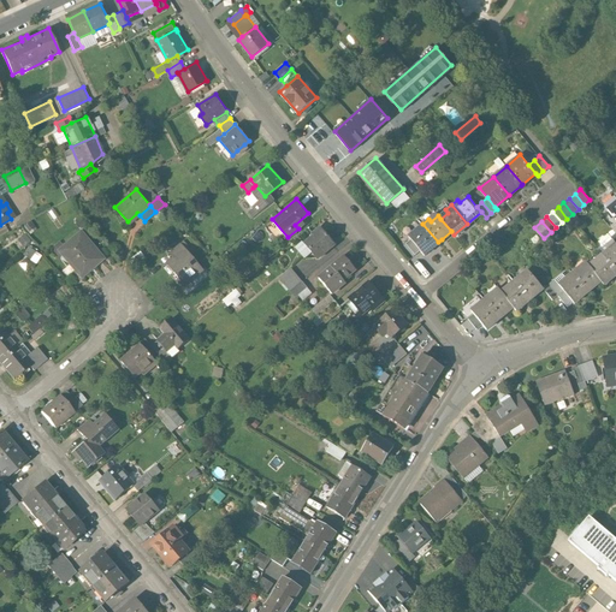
[(438,242),(422,224),(416,229),(419,231),(410,237),(420,249),(424,254),(438,242)]
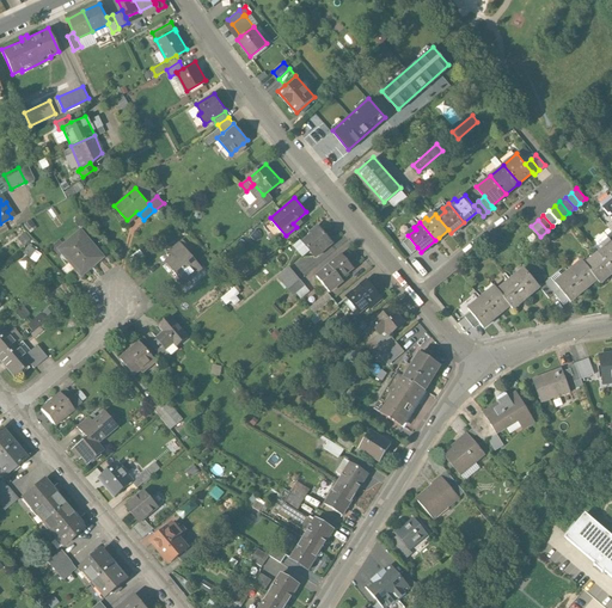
[(332,243),(317,225),(311,231),(312,233),(303,241),(316,256),(332,243)]
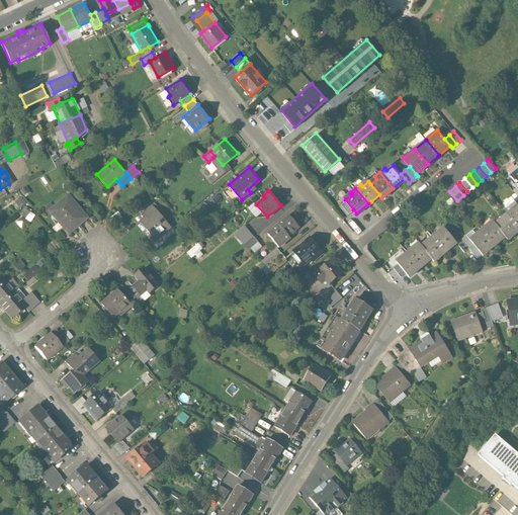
[(67,193),(49,209),(55,216),(54,216),(68,233),(76,227),(75,227),(86,218),(73,201),(73,200),(67,193)]
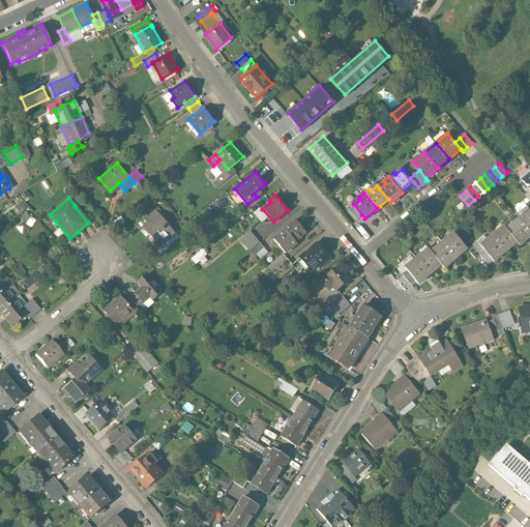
[(361,214),(353,204),(349,208),(357,217),(361,214)]
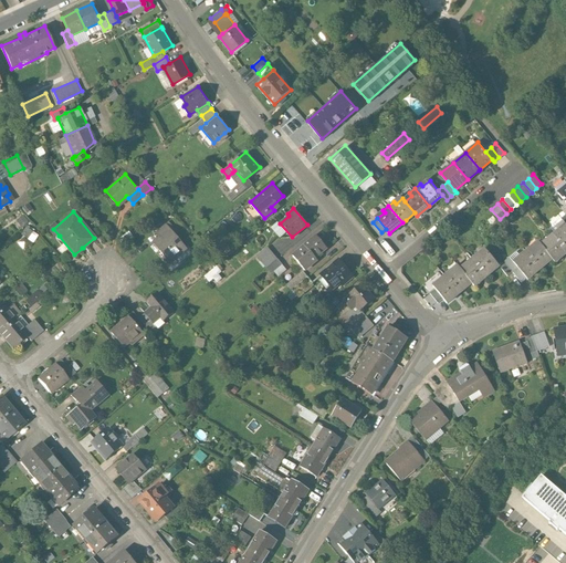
[(187,247),(166,222),(155,232),(161,240),(156,244),(169,261),(187,247)]
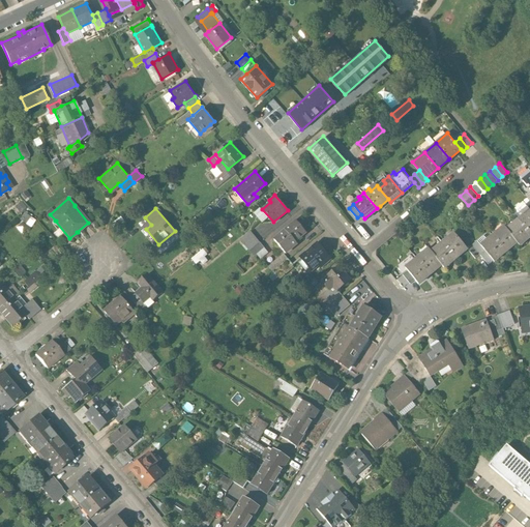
[(529,211),(525,216),(523,214),(518,218),(529,233),(529,211)]
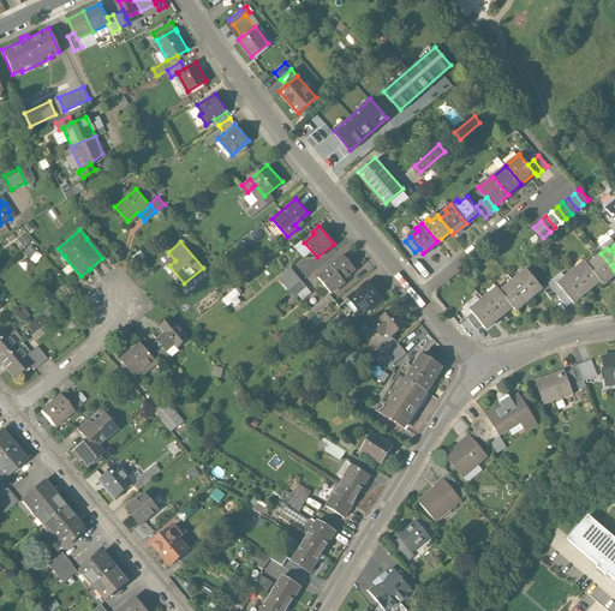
[(614,273),(614,270),(601,253),(595,258),(597,261),(590,267),(599,280),(603,283),(614,273)]
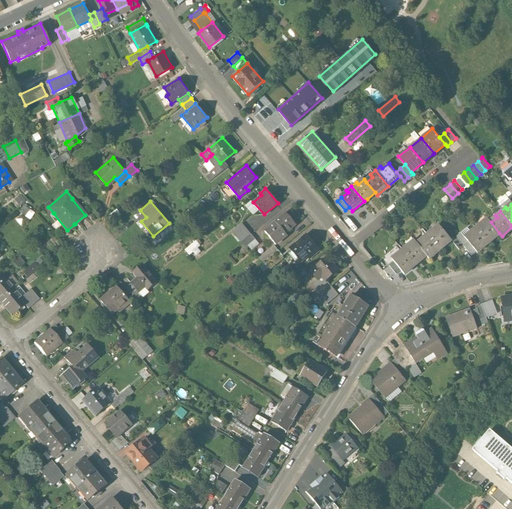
[(286,212),(265,230),(276,243),(287,234),(285,232),(295,223),(286,212)]
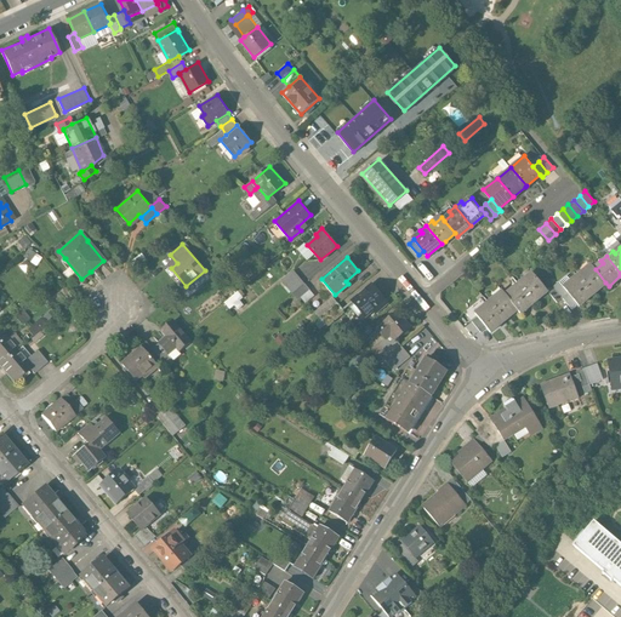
[(596,269),(592,266),(585,272),(584,269),(577,274),(592,293),(605,283),(596,269)]
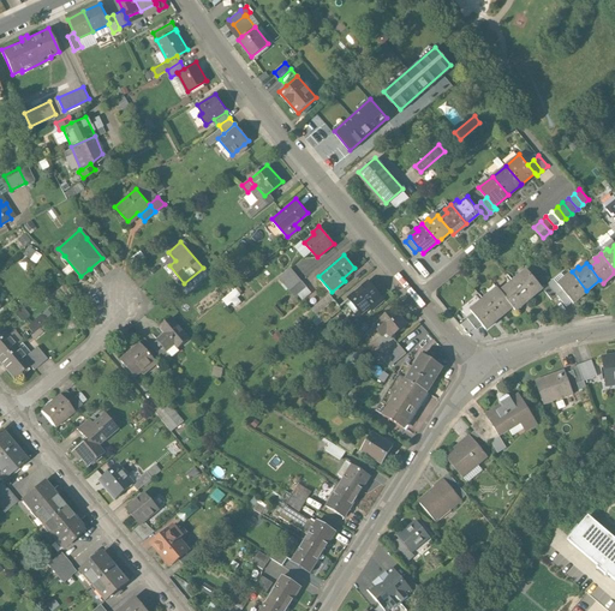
[(291,267),(279,276),(290,289),(302,279),(291,267)]
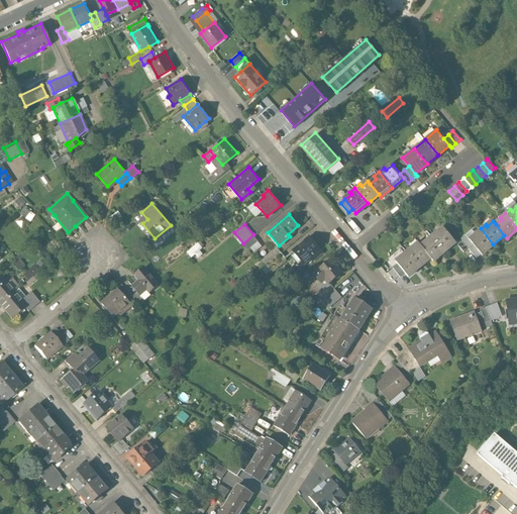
[(455,240),(444,227),(438,232),(437,230),(431,235),(444,250),(451,245),(455,241),(455,240)]
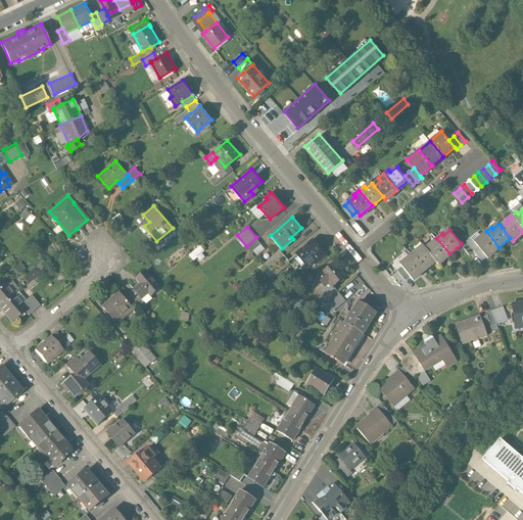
[(498,247),(486,231),(481,235),(480,236),(482,238),(476,243),(486,255),(487,256),(498,247)]
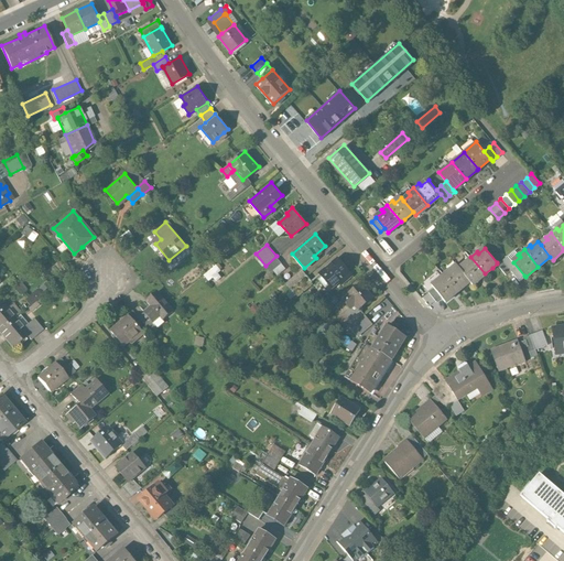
[(513,250),(508,255),(513,262),(520,257),(518,255),(519,254),(514,250),(513,250)]
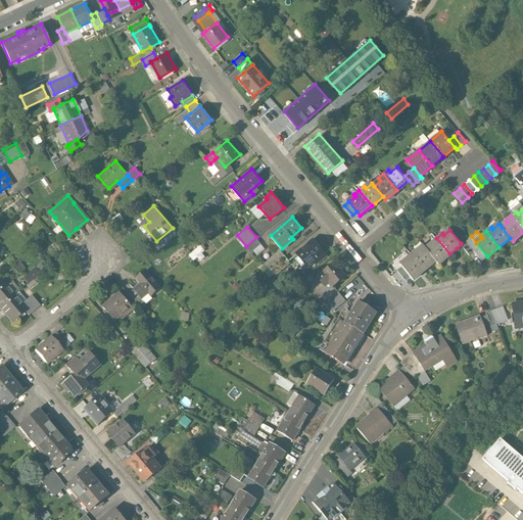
[(476,243),(471,236),(466,240),(474,249),(482,260),(486,255),(476,243)]
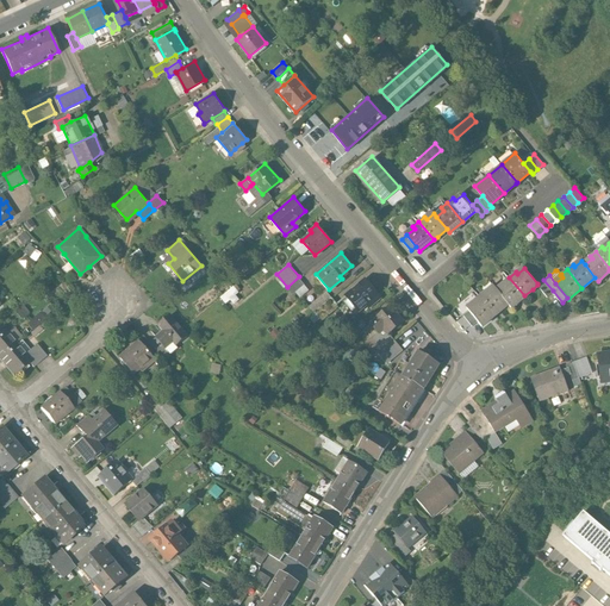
[(299,276),(287,287),(292,293),(304,283),(299,276)]
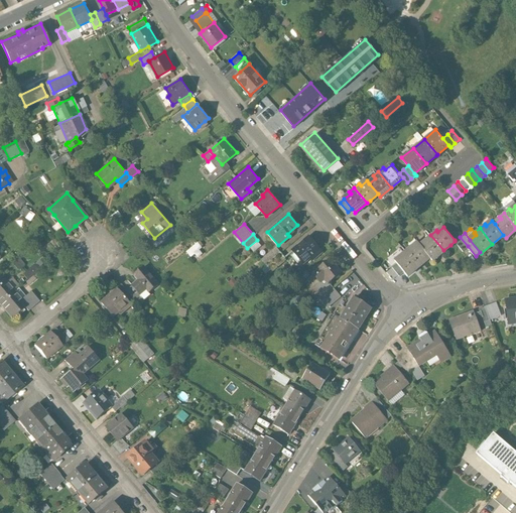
[(308,235),(292,249),(302,262),(310,256),(319,248),(308,235)]
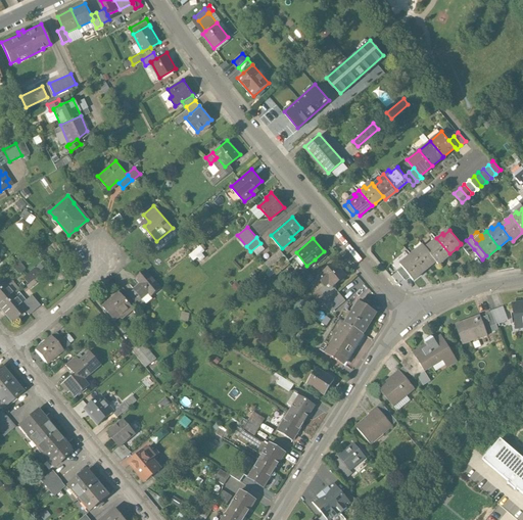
[(449,253),(436,238),(431,241),(433,244),(427,249),(435,260),(438,263),(449,253)]
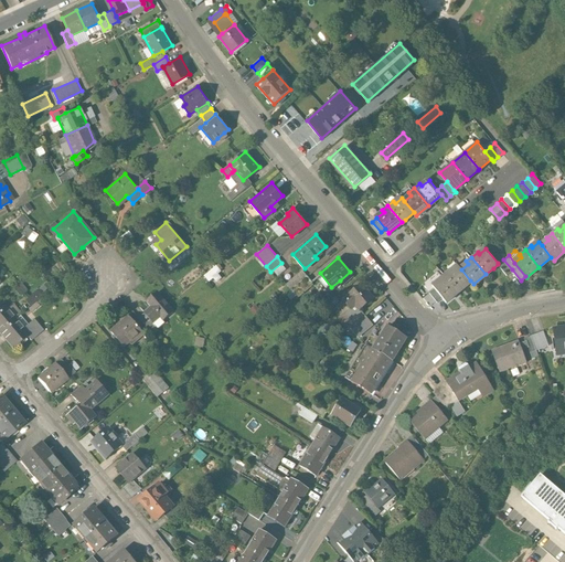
[(512,269),(503,260),(498,263),(498,264),(507,274),(512,269)]
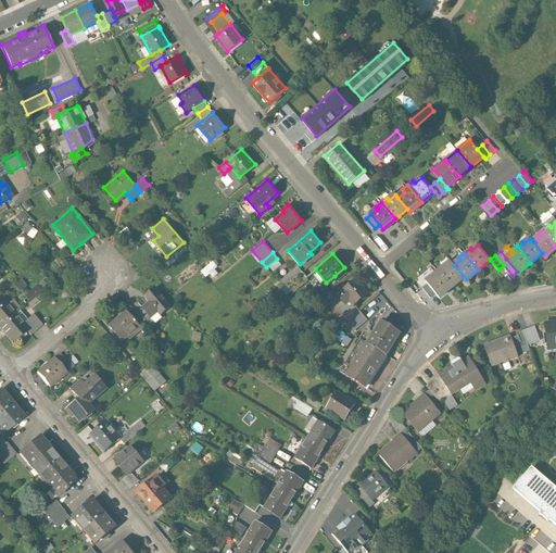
[(454,265),(451,261),(444,266),(442,264),(437,269),(451,286),(463,276),(454,265)]
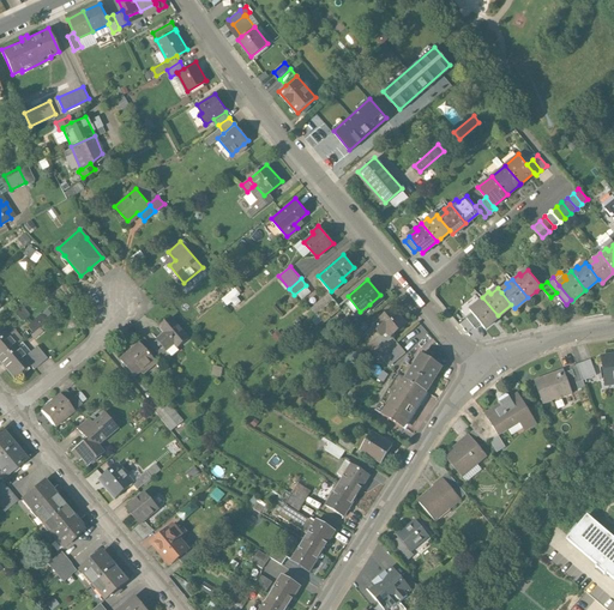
[(329,293),(311,307),(315,313),(333,299),(329,293)]
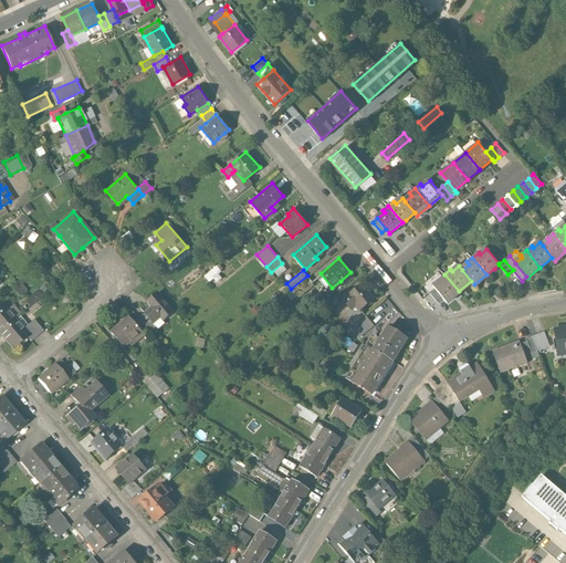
[(350,272),(341,281),(343,283),(353,275),(350,272)]
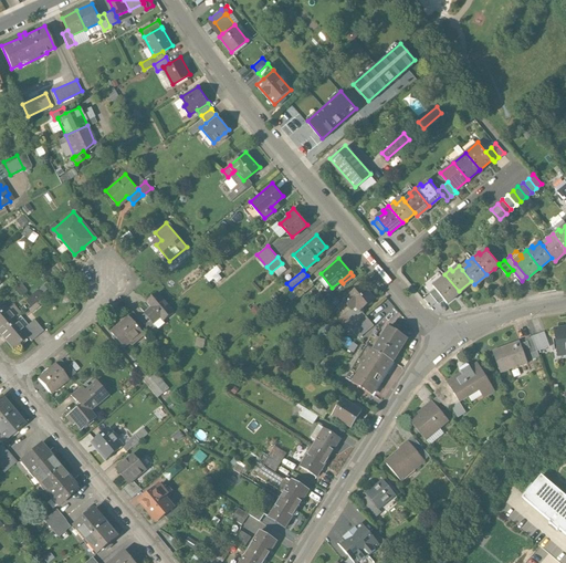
[(459,291),(444,274),(439,279),(441,281),(435,287),(443,298),(447,302),(459,291)]
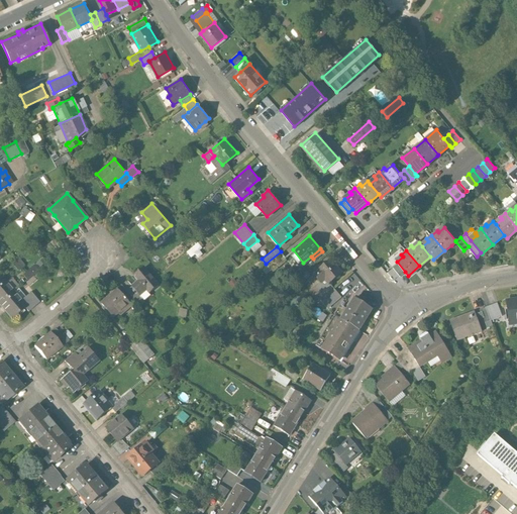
[(281,251),(266,264),(271,270),(286,257),(281,251)]
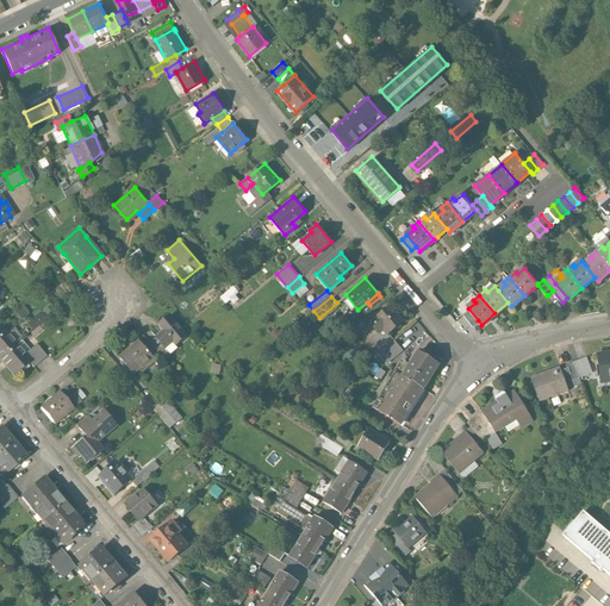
[(390,305),(369,322),(378,330),(362,343),(373,355),(393,337),(388,332),(403,320),(390,305)]
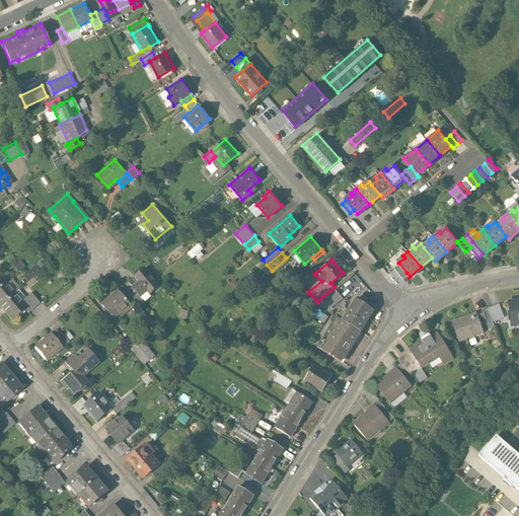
[(406,273),(398,263),(393,267),(401,277),(406,273)]
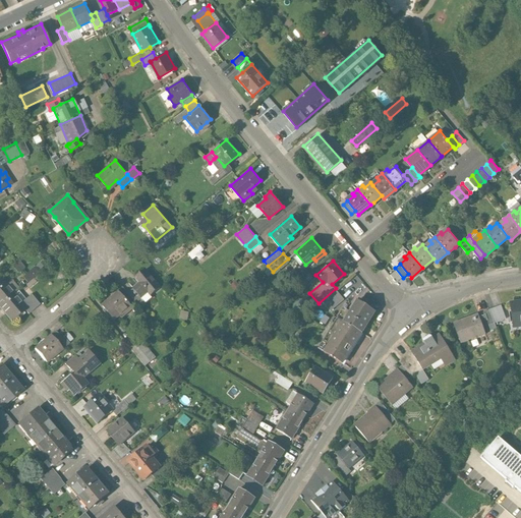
[(160,286),(146,268),(136,276),(140,281),(133,287),(141,296),(148,290),(151,294),(160,286)]
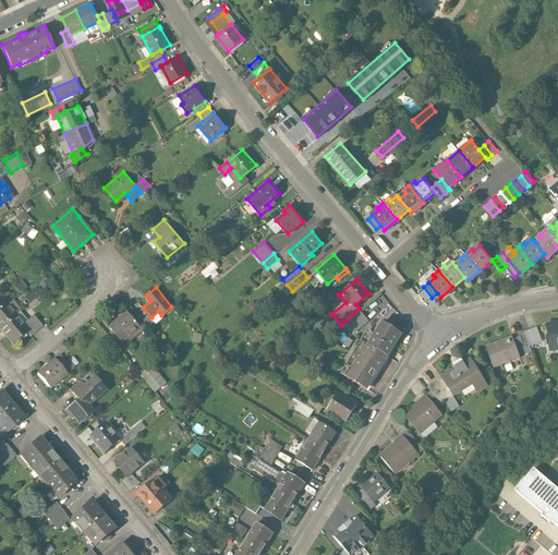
[(331,291),(320,299),(326,305),(336,297),(331,291)]
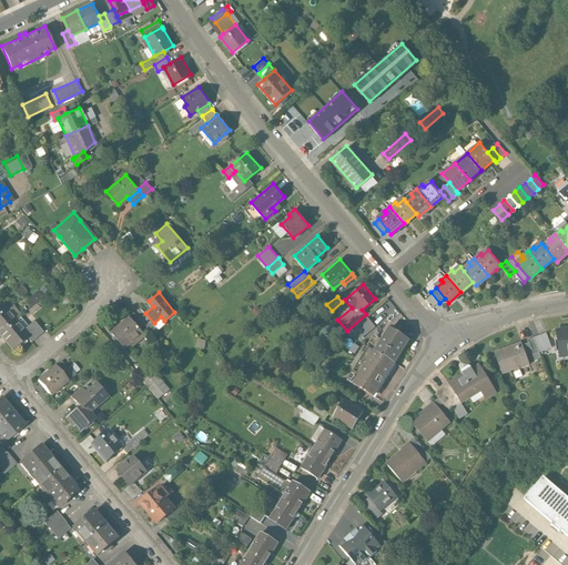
[(0,301),(0,332),(14,320),(6,310),(7,309),(0,301)]
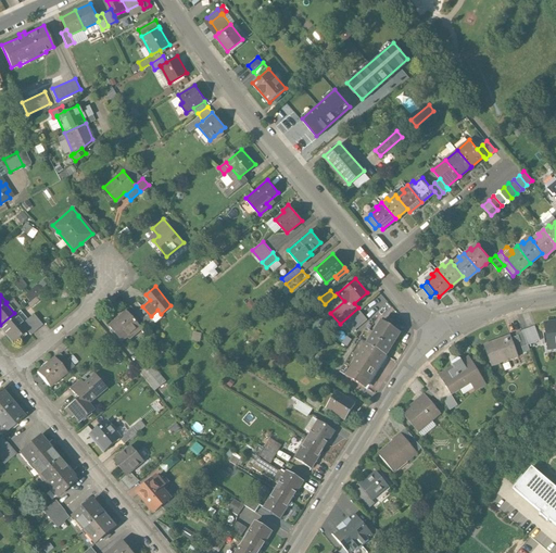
[(151,316),(142,306),(137,311),(148,324),(153,319),(151,316)]
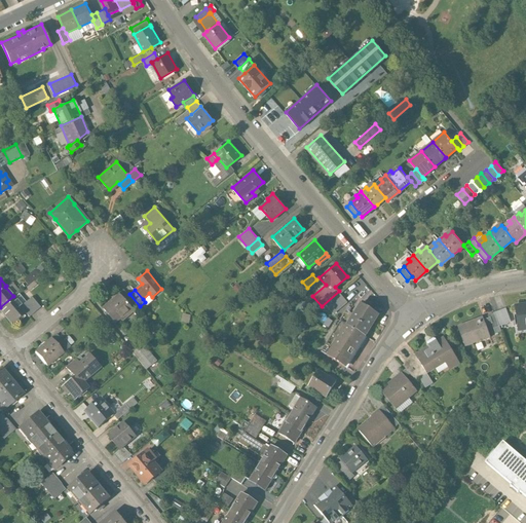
[(339,291),(325,303),(333,312),(347,301),(339,291)]
